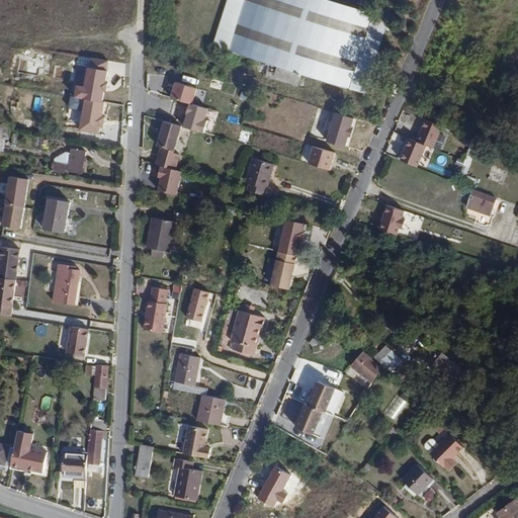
[(331,0),(230,0),(216,48),(367,94),(391,18),(331,0)]
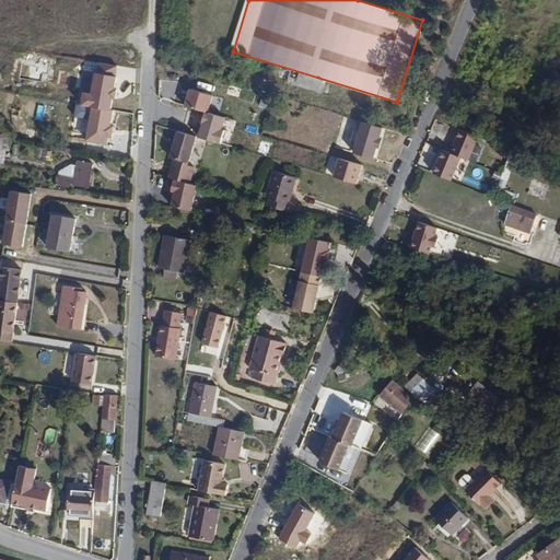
[(83,95),(81,106),(93,108),(112,112),(112,111),(116,79),(95,76),(92,96),(83,95)]
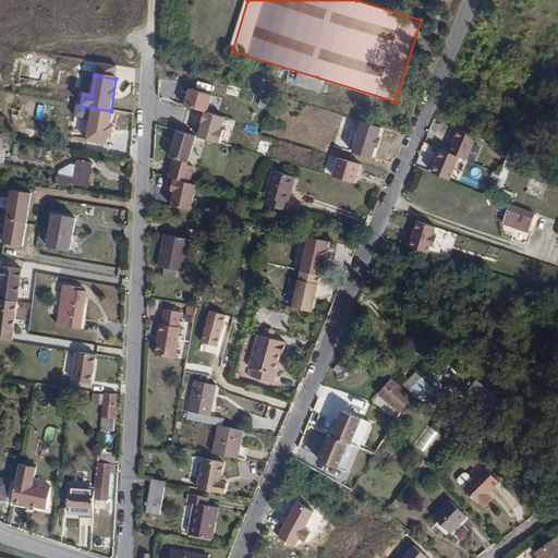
[(204,111),(206,112),(210,94),(189,88),(183,106),(204,111)]
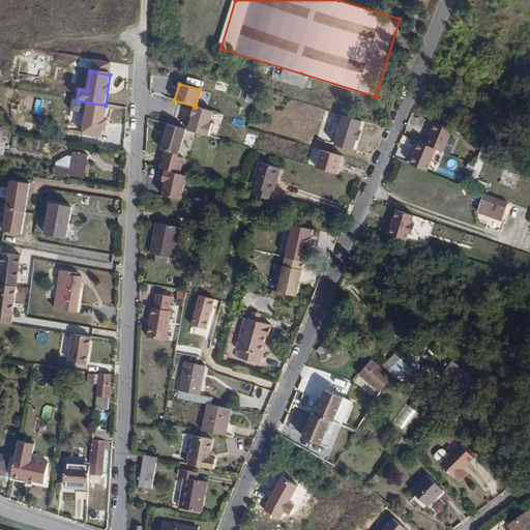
[(106,106),(88,102),(82,135),(101,138),(102,130),(106,131),(108,121),(105,121),(108,106),(106,106)]
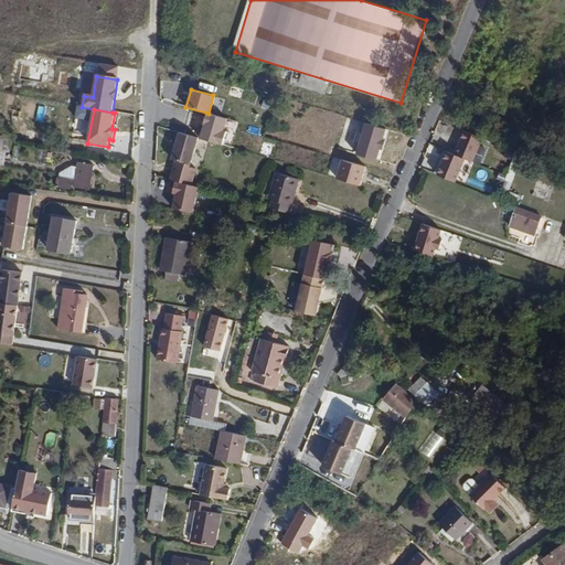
[(206,113),(200,138),(222,145),(228,119),(209,114),(206,113)]
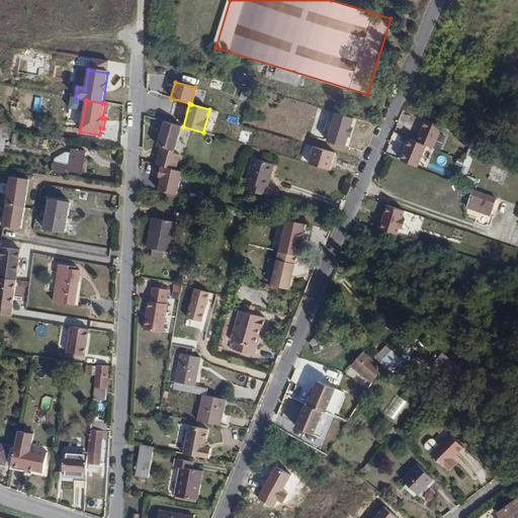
[(355,119),(336,114),(328,143),(346,148),(349,138),(352,139),(354,130),(352,128),(355,119)]
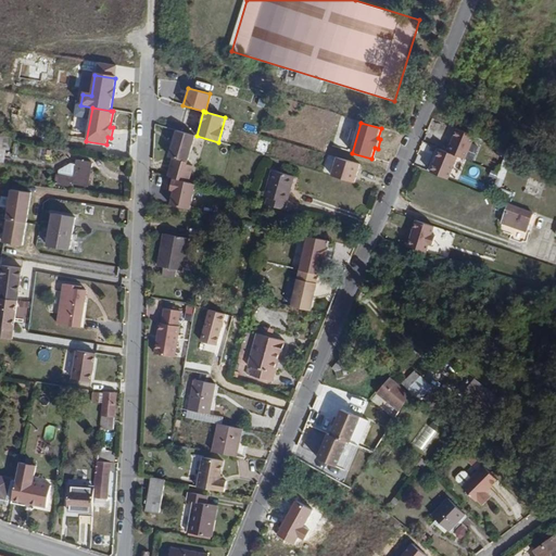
[(186,163),(193,136),(175,130),(167,156),(172,158),(186,163)]
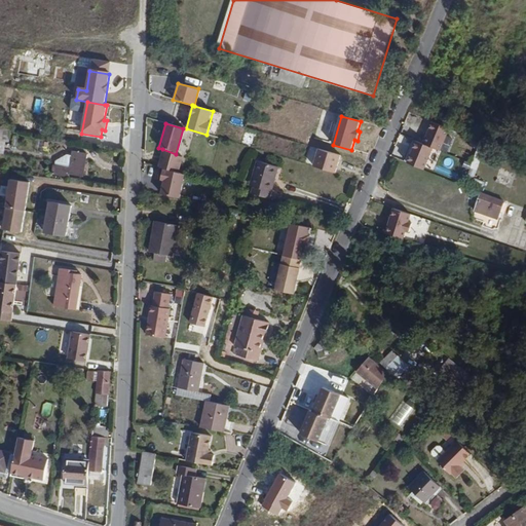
[(433,123),(424,146),(434,149),(442,152),(450,130),(433,123)]
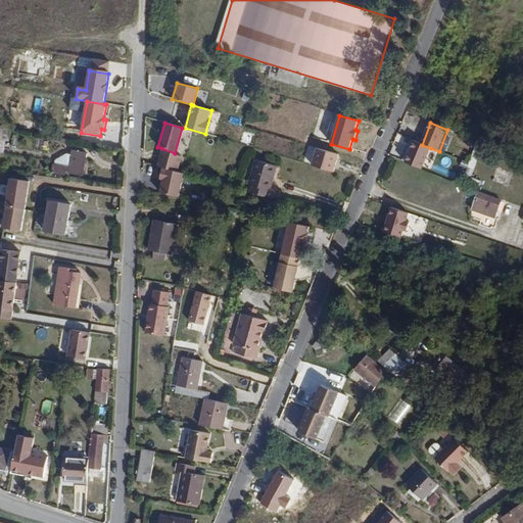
[(4,153),(6,142),(9,142),(11,129),(0,127),(0,158),(1,152),(4,153)]
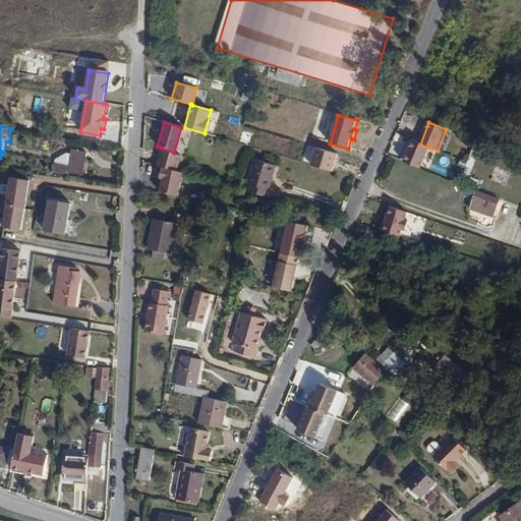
[(420,145),(412,141),(404,162),(421,169),(429,148),(420,145)]
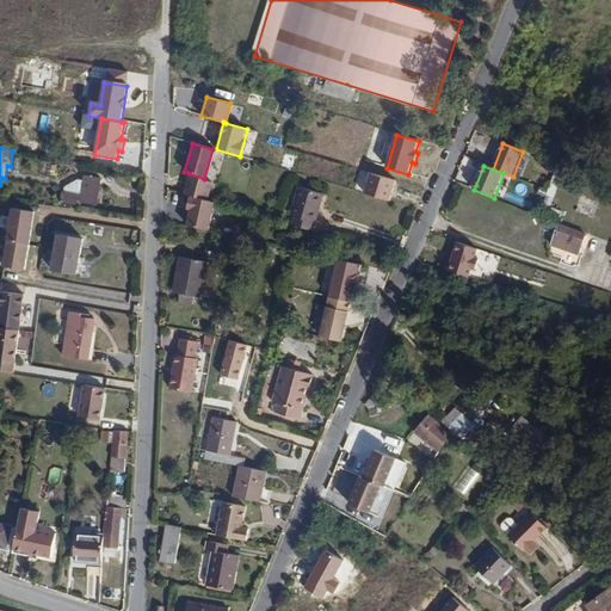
[(204,179),(189,173),(183,192),(183,196),(187,197),(197,198),(198,195),(209,197),(213,183),(204,180),(204,179)]
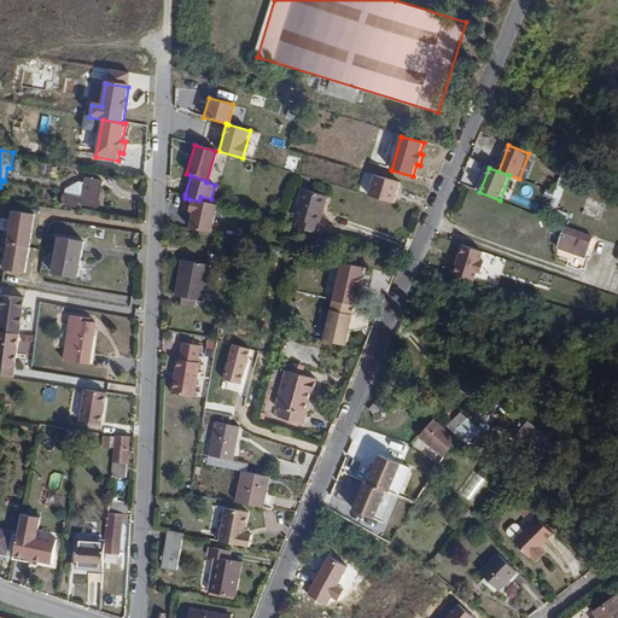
[(400,182),(375,175),(369,197),(394,204),(400,182)]
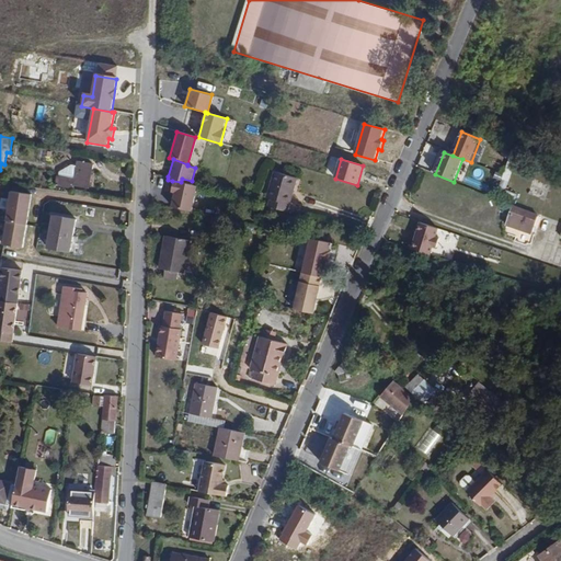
[(89,189),(92,163),(77,161),(75,178),(56,175),(54,185),(70,187),(70,186),(89,189)]
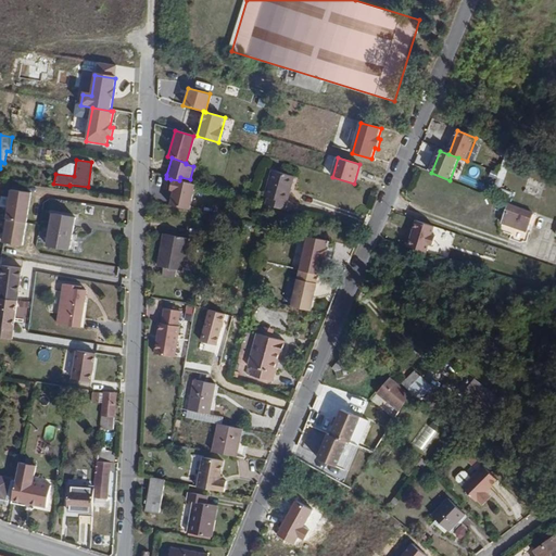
[(287,212),(295,178),(272,172),(264,200),(267,200),(265,206),(287,212)]
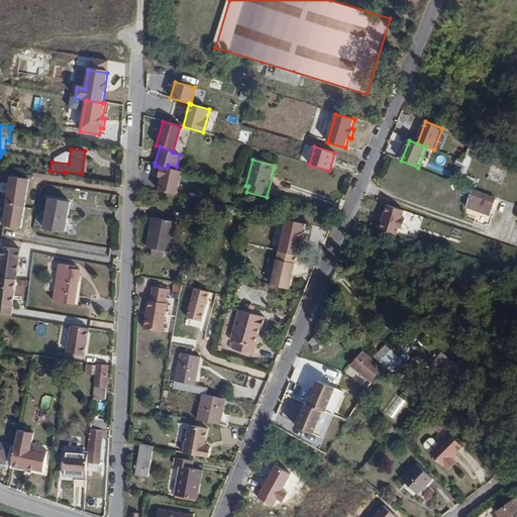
[(160,178),(158,191),(177,194),(181,170),(167,168),(159,167),(158,178),(160,178)]
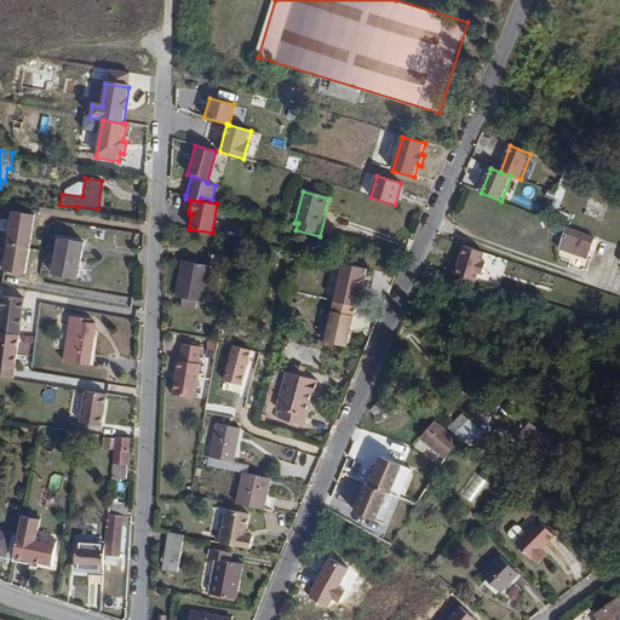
[(35,217),(12,213),(5,246),(7,247),(29,251),(35,217)]
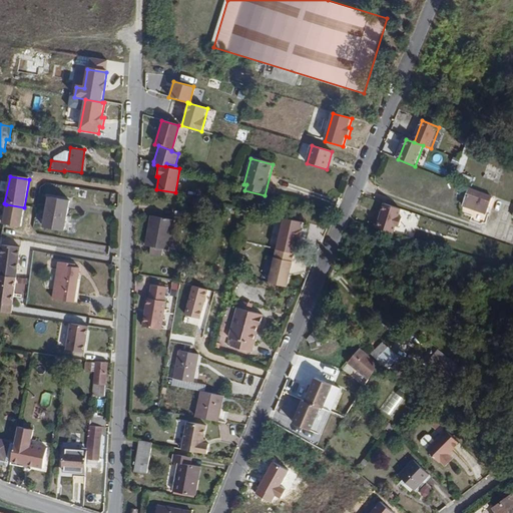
[(491,196),(470,188),(464,205),(485,213),(491,196)]
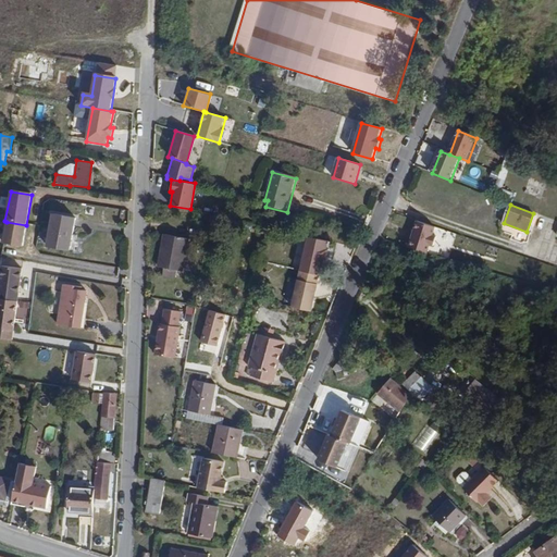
[(71,252),(76,219),(52,214),(47,249),(71,252)]
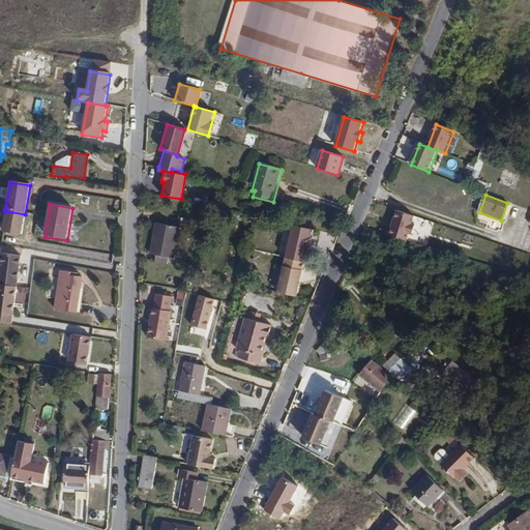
[(25,214),(6,211),(2,231),(21,235),(25,214)]
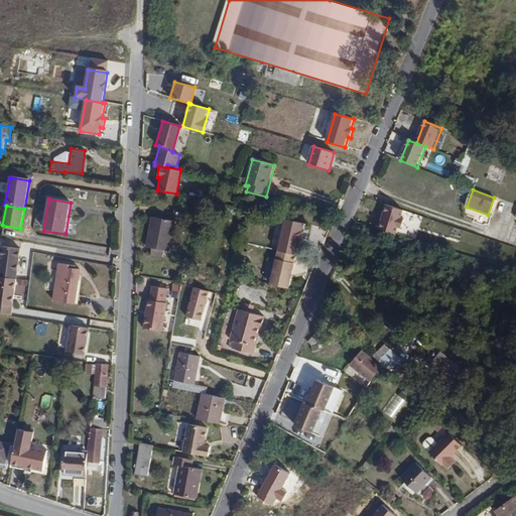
[(404,213),(386,207),(377,230),(396,236),(398,229),(401,230),(404,222),(401,221),(404,213)]
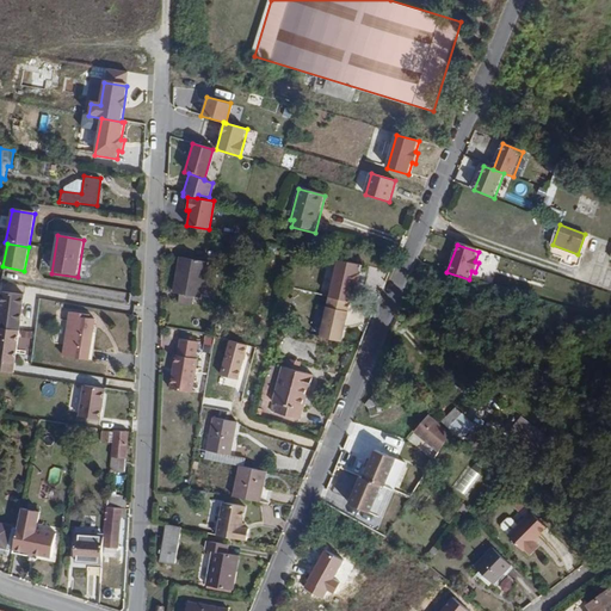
[(217,271),(220,258),(211,257),(209,270),(217,271)]
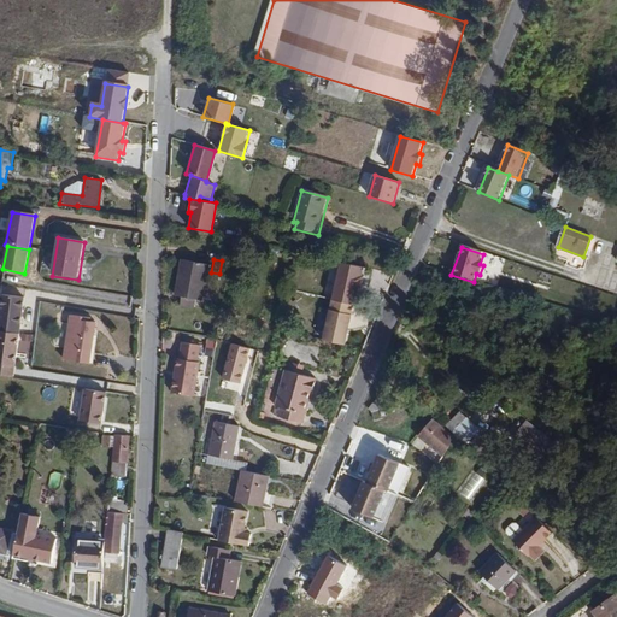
[(200,300),(205,264),(178,260),(174,297),(200,300)]
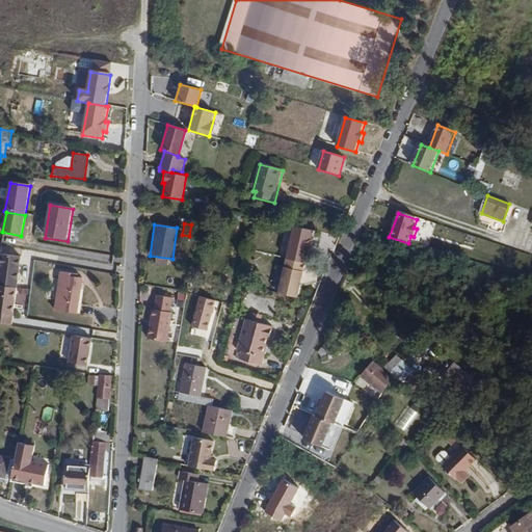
[(294,228),(287,260),(307,265),(314,232),(294,228)]
